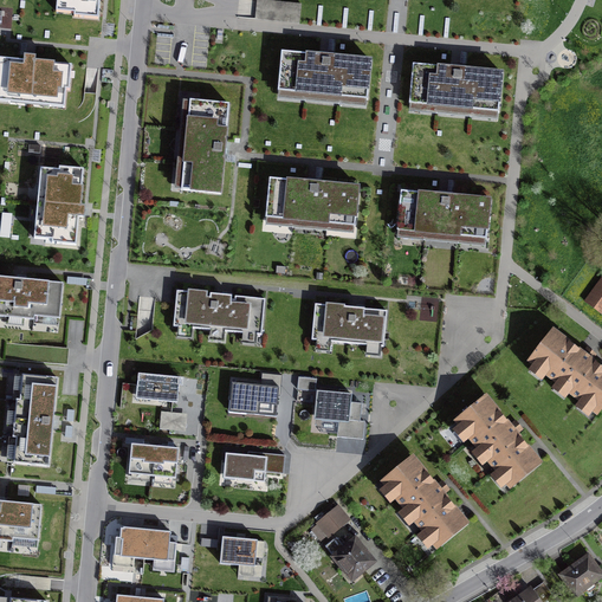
[(58,0),(58,12),(95,15),(95,0),(58,0)]
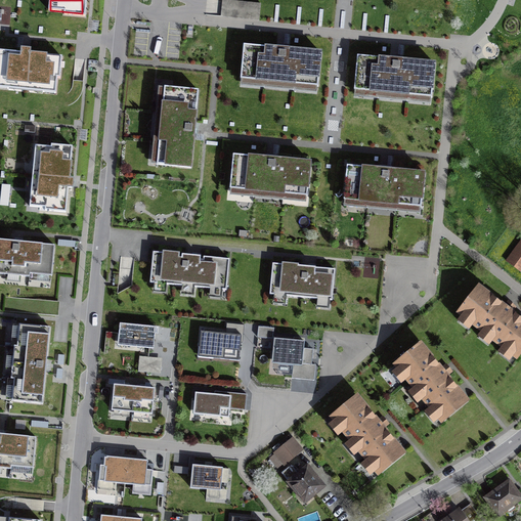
[(278,47),(243,44),(240,79),(316,86),(319,52),(278,47)]
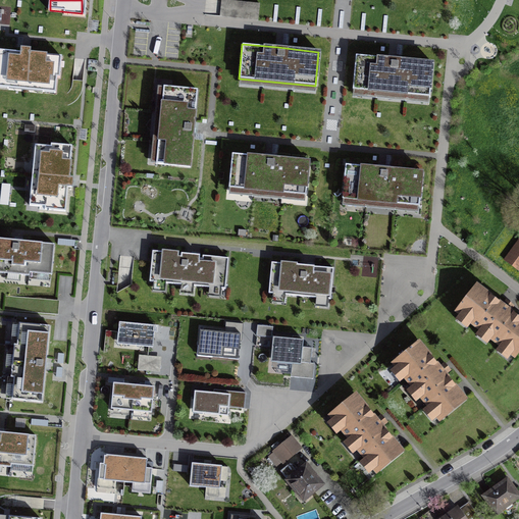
[(23,51),(0,48),(0,80),(55,86),(58,54),(23,51)]
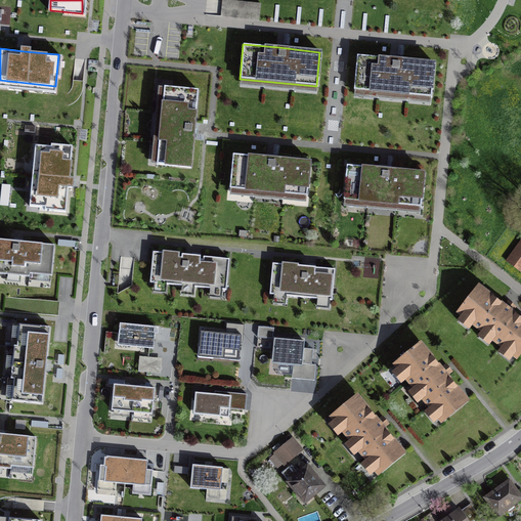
[(392,59),(356,55),(352,89),(429,97),(433,63),(392,59)]
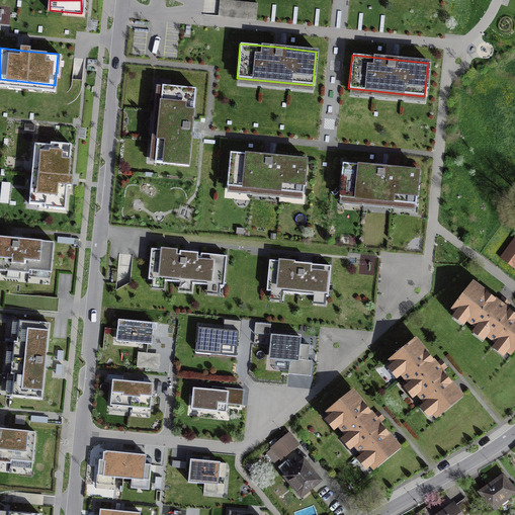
[(196,85),(162,82),(155,159),(189,162),(192,129),(196,85)]
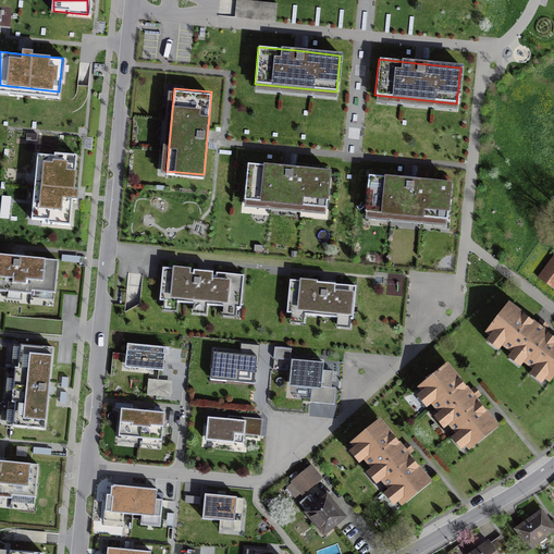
[(74,151),(40,148),(34,220),(68,223),(70,192),(74,151)]
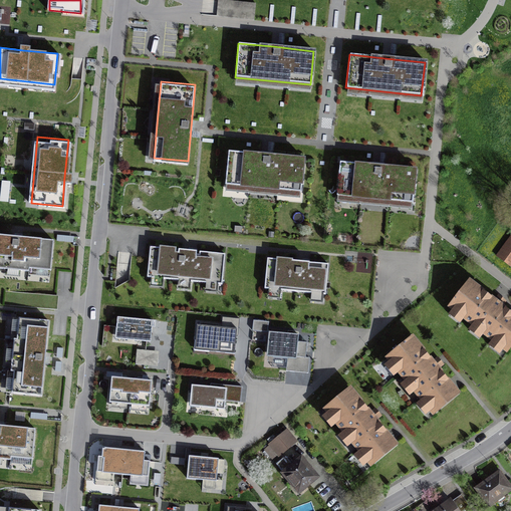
[(264,153),(227,150),(224,185),(300,192),(303,158),(264,153)]
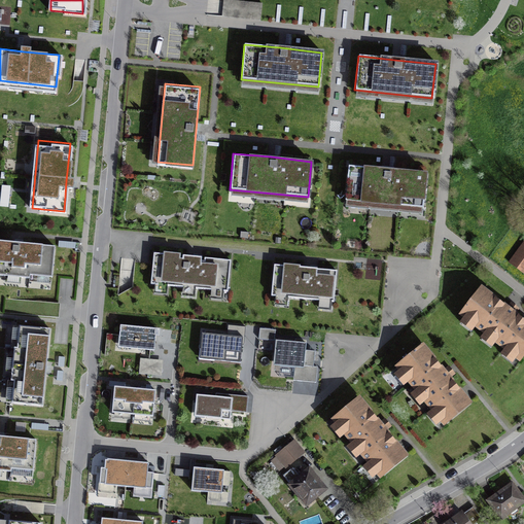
[(383,169),(347,165),(344,199),(421,207),(425,173),(383,169)]
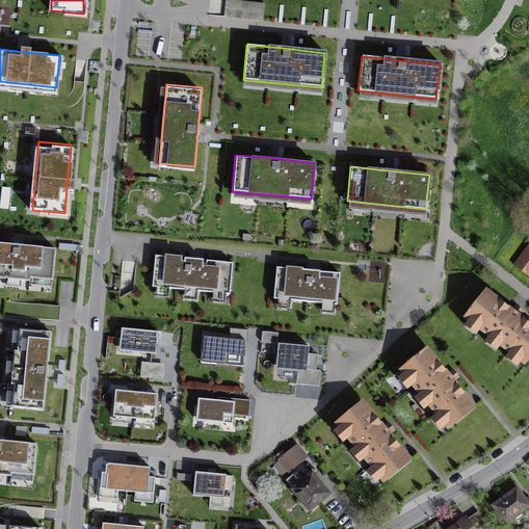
[(528,267),(528,237),(510,262),(525,273),(528,267)]
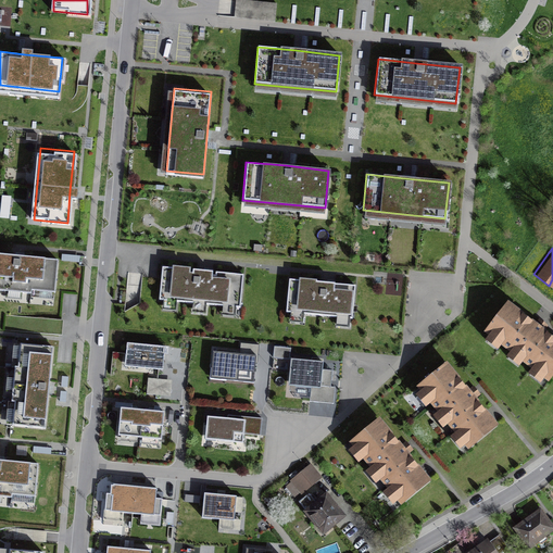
[(21,254),(0,252),(0,286),(54,291),(58,258),(21,254)]
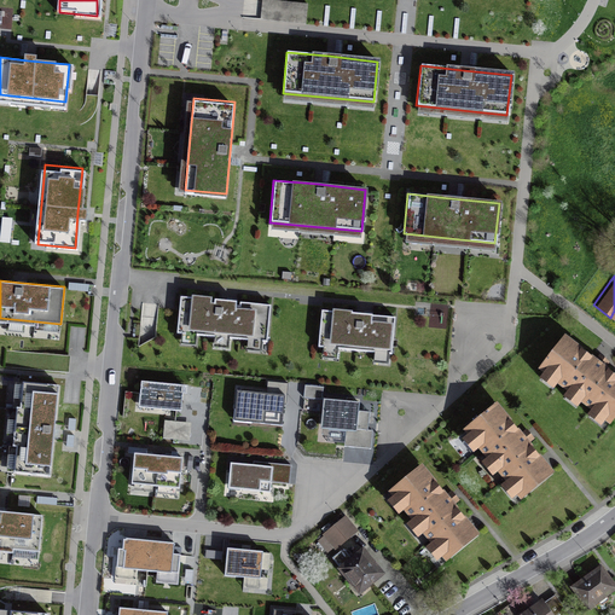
[(225,299),(180,295),(177,331),(266,340),(270,303),(225,299)]
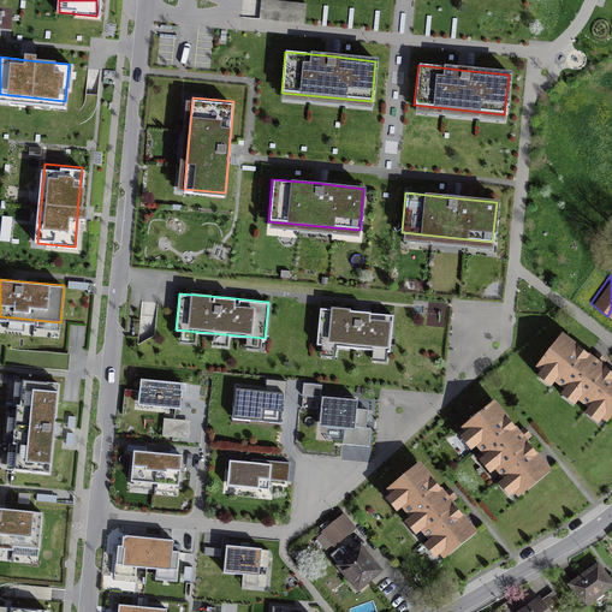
[(358,310),(319,307),(315,345),(388,351),(392,314),(358,310)]
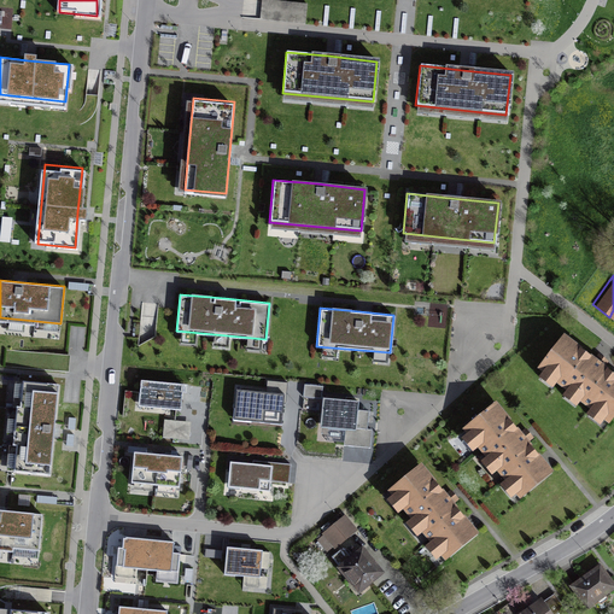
[(561,335),(538,366),(604,417),(613,404),(613,376),(597,364),(600,361),(594,355),(590,358),(561,335)]
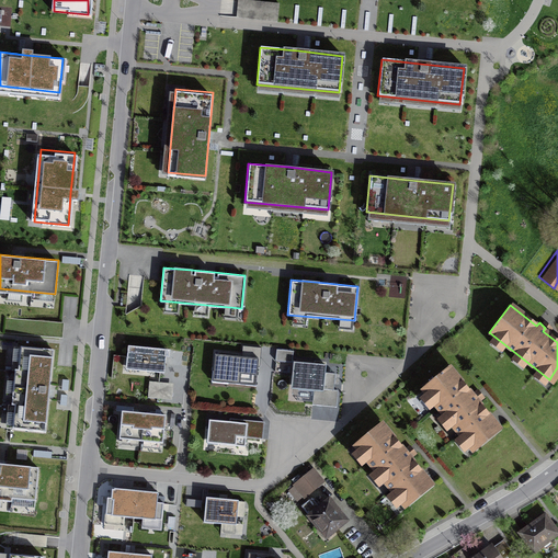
[(49,349),(18,345),(11,428),(43,430),(46,387),(49,349)]
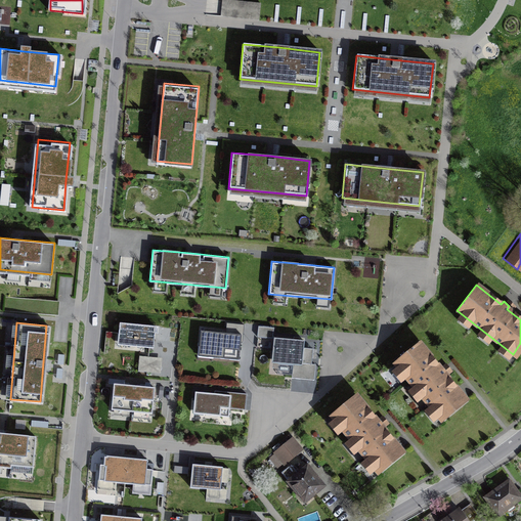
[(154,328),(116,324),(115,342),(153,345),(154,328)]
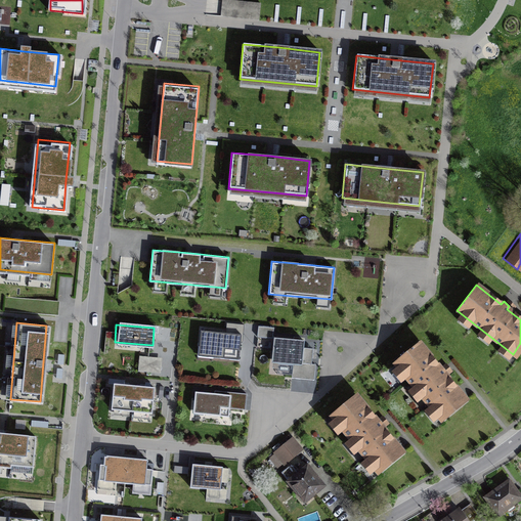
[(239,333),(198,329),(194,353),(235,357),(239,333)]
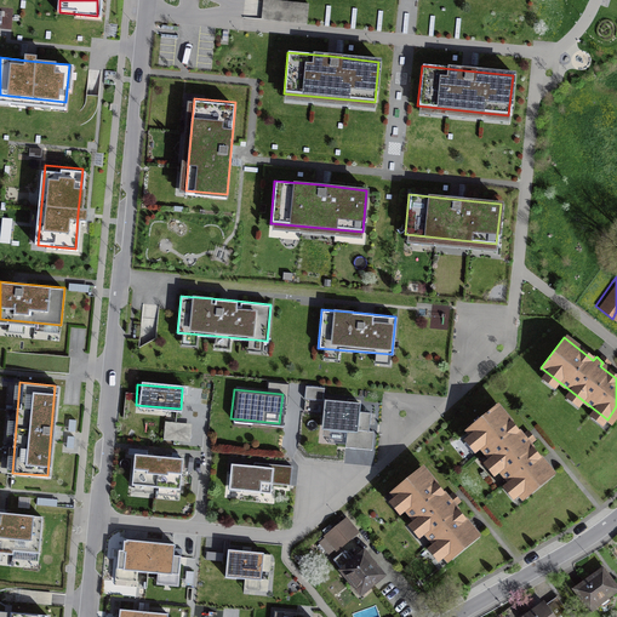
[(367,399),(318,394),(315,426),(364,430),(367,399)]
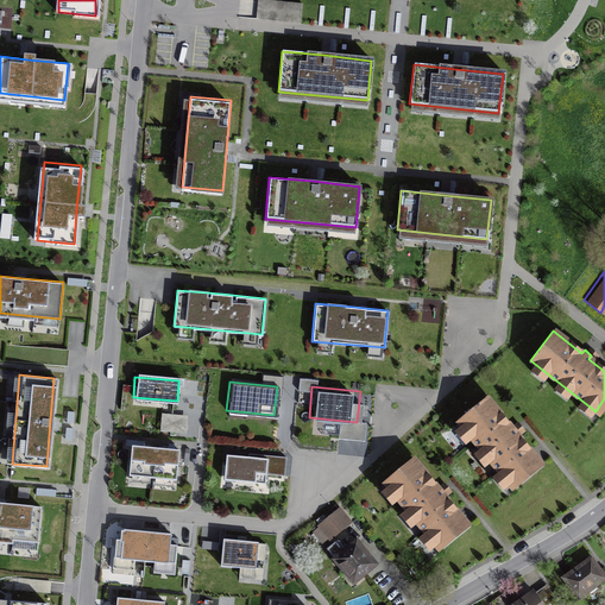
[(509,424),(485,397),(457,421),(460,424),(454,429),(462,439),(467,434),(510,484),(537,460),(514,433),(517,429),(511,422),(509,424)]
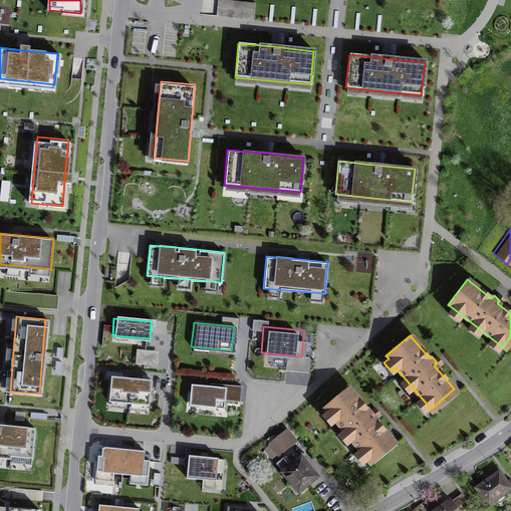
[(122,375),(108,374),(106,399),(146,403),(149,378),(135,376),(122,375)]
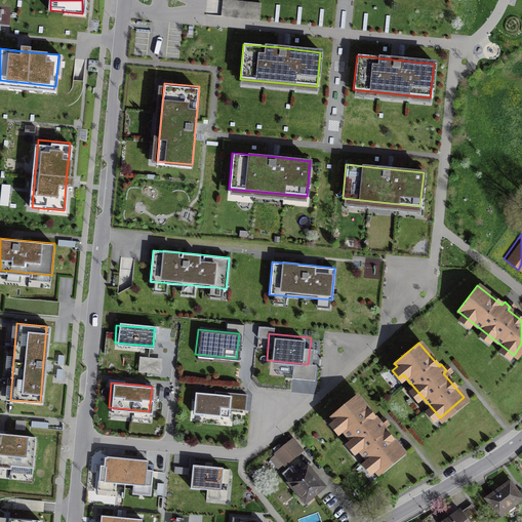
[(216,393),(193,390),(191,411),(226,415),(227,406),(242,407),(243,391),(229,390),(228,394),(216,393)]
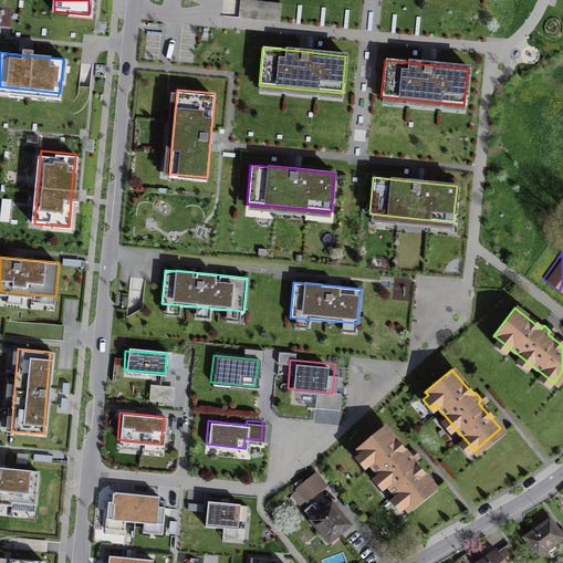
[(384,426),(357,447),(405,507),(433,486),(410,458),(414,456),(408,449),(405,451),(384,426)]
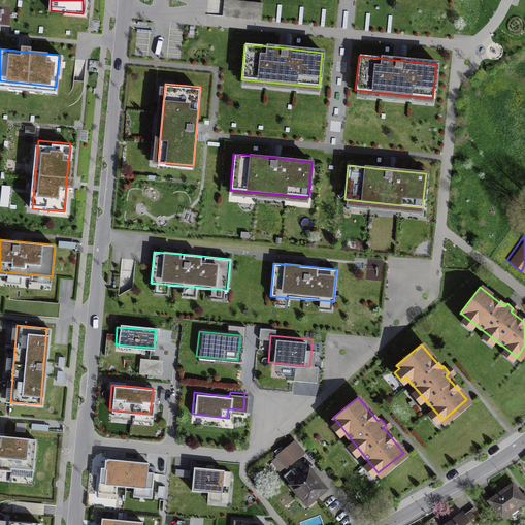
[(0,468),(30,471),(34,437),(0,433),(0,468)]
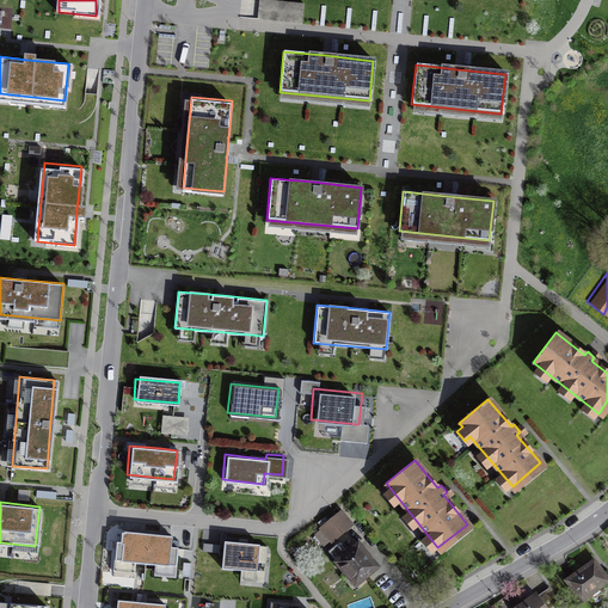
[(329,538),(349,521),(338,508),(318,524),(329,538)]
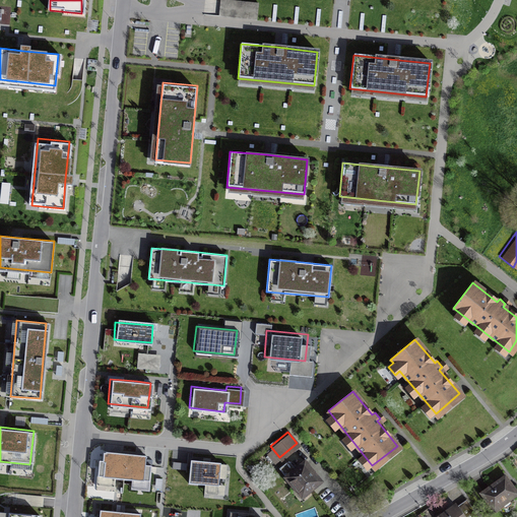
[(142,452),(101,449),(100,461),(99,474),(140,477),(141,466),(142,452)]
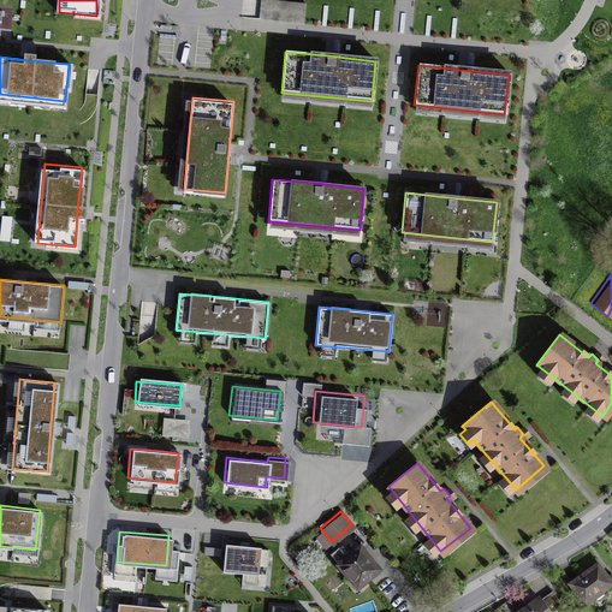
[(259,544),(223,541),(221,570),(256,572),(259,544)]
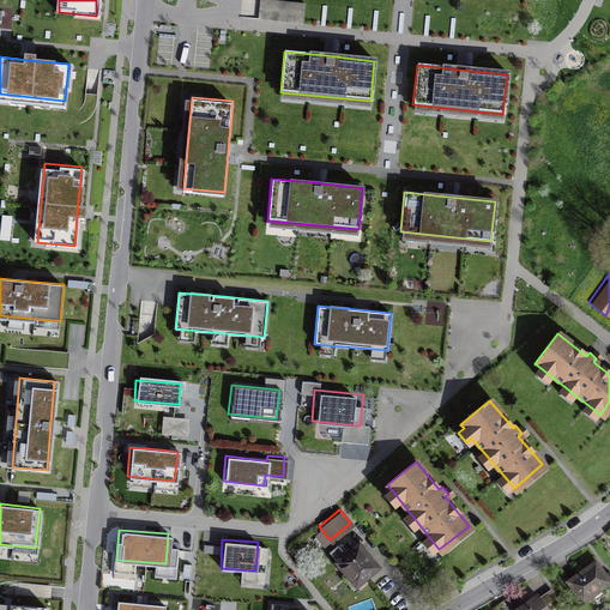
[(337,542),(327,549),(352,583),(374,566),(356,543),(345,551),(337,542)]
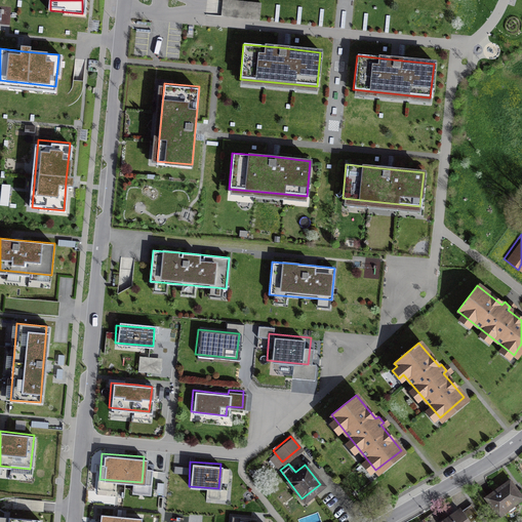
[(507,479),(484,495),(496,513),(519,495),(507,479)]
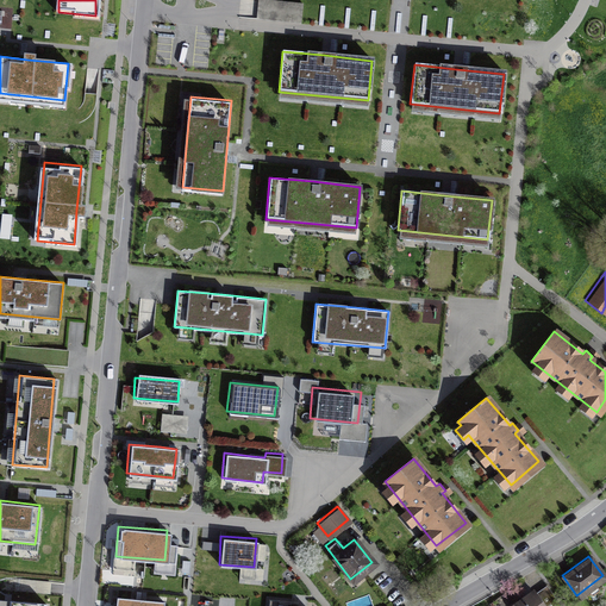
[(533,592),(543,605),(558,605),(543,583),(533,592)]
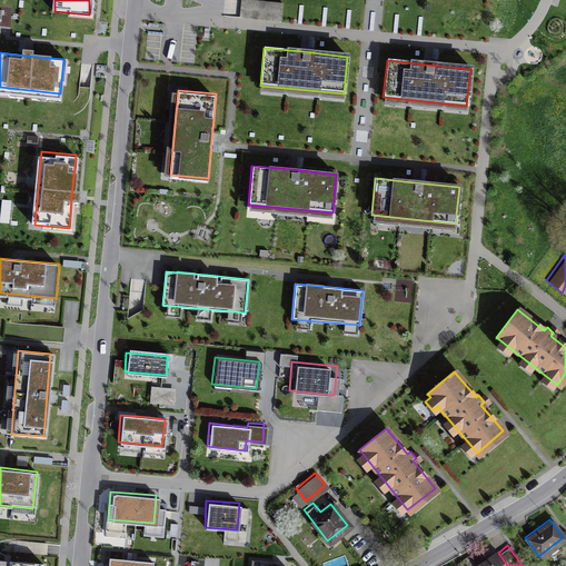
[(507,565),(498,553),(496,549),(476,564),(475,562),(479,558),(472,548),(458,558),(457,565),(456,565),(507,565)]
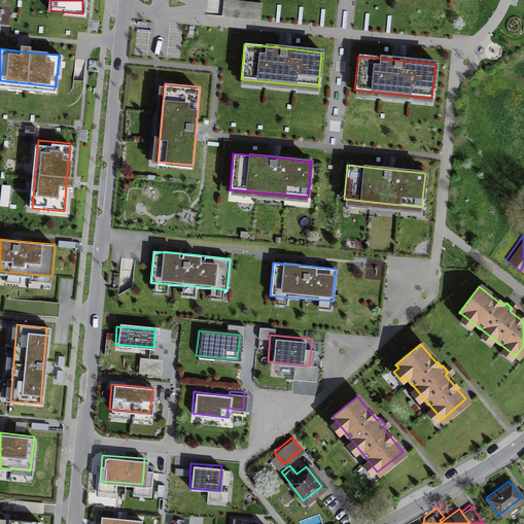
[(139,523),(140,518),(99,515),(97,523),(139,523)]
